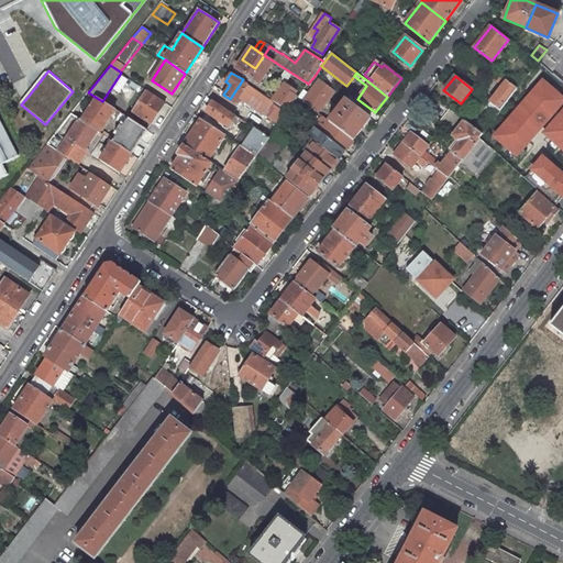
[(278,78),(268,97),(289,110),(290,109),(298,98),(301,94),(278,78)]
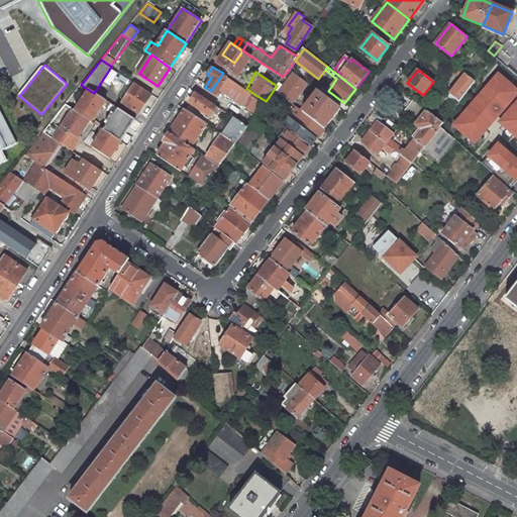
[(307,83),(294,73),(278,93),(292,104),(307,83)]
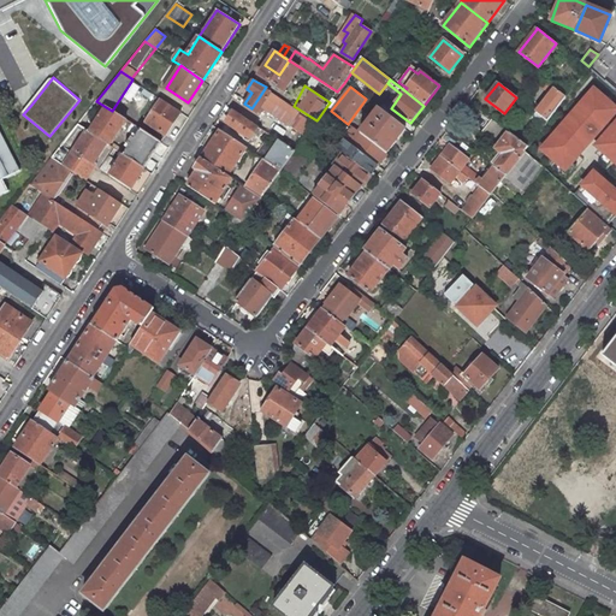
[(566,98),(554,88),(535,112),(548,122),(566,98)]
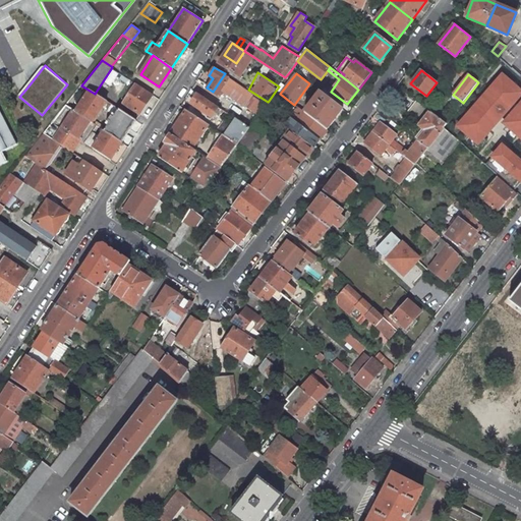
[(520,98),(520,90),(502,74),(458,127),(481,146),(520,98)]
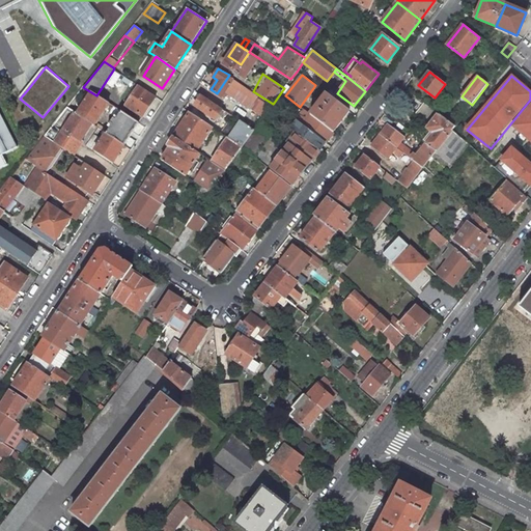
[(139,85),(124,106),(143,117),(156,98),(139,85)]
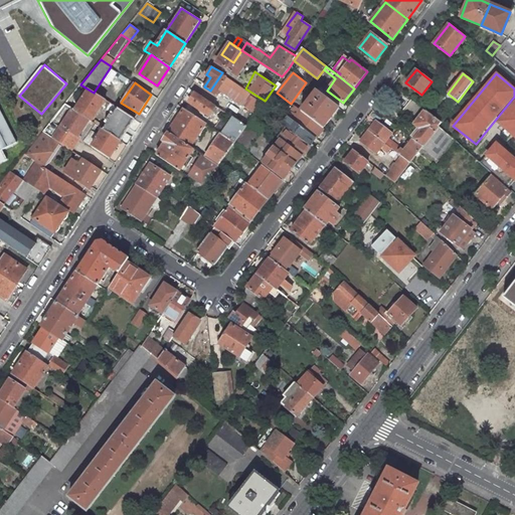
[(82,100),(75,111),(89,120),(92,122),(105,100),(94,93),(89,90),(83,98),(81,96),(80,98),(82,100)]
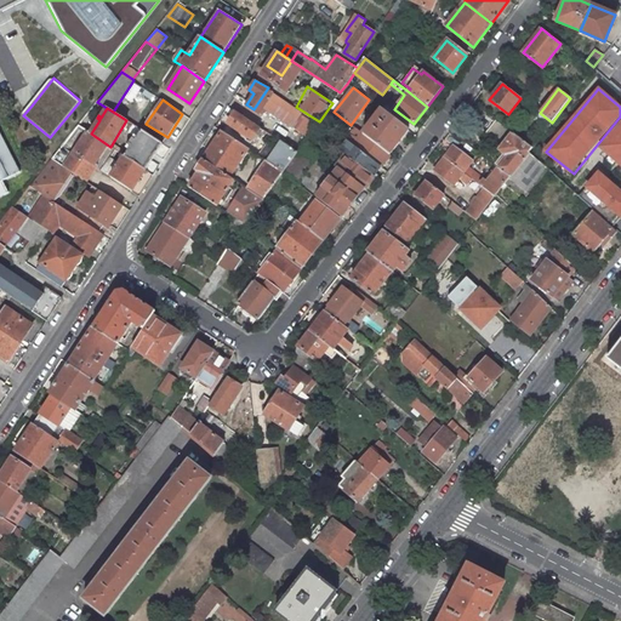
[(409,130),(382,109),(363,135),(389,154),(409,130)]
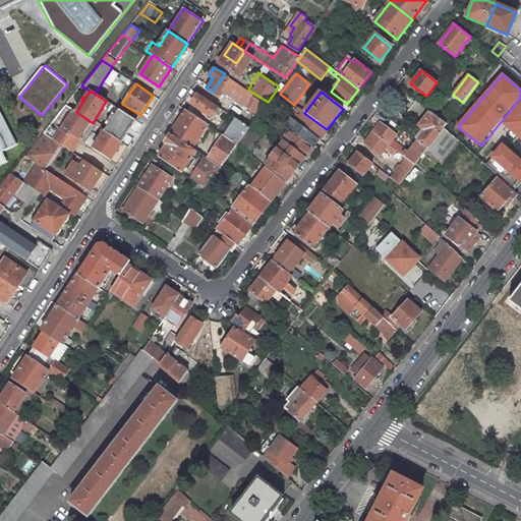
[(219,107),(197,93),(190,103),(213,117),(219,107)]
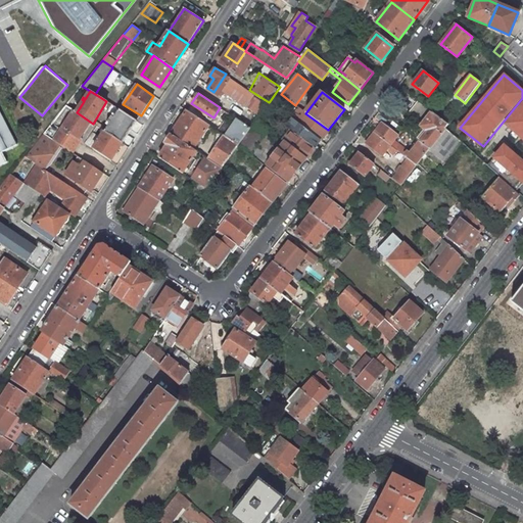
[(522,104),(506,125),(522,139),(522,104)]
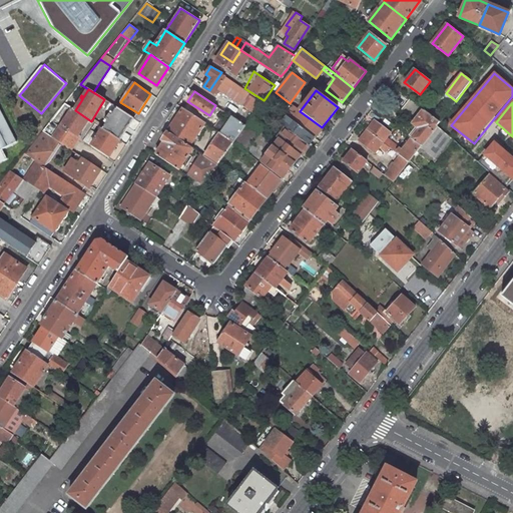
[(106,124),(103,129),(120,140),(134,118),(110,103),(106,109),(111,112),(104,122),(106,124)]
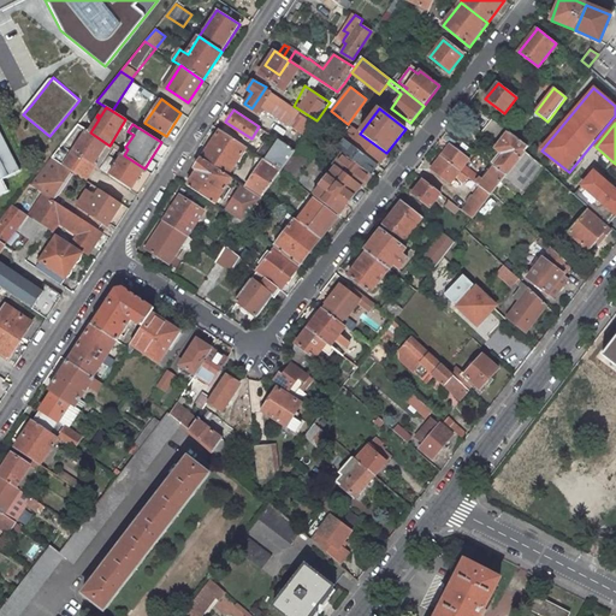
[(528,147),(510,132),(508,135),(495,125),(490,131),(503,141),(497,149),(504,154),(495,167),(505,176),(526,191),(544,167),(525,152),(528,147)]
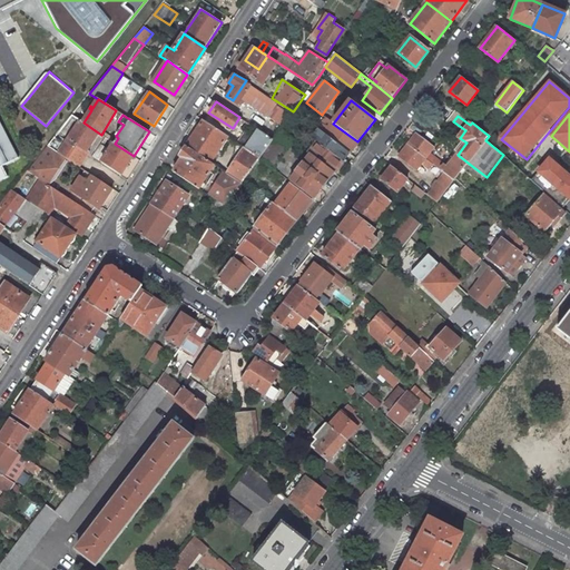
[(56,137),(48,146),(64,156),(79,167),(89,151),(88,150),(98,133),(84,123),(80,120),(67,141),(57,135),(56,137)]
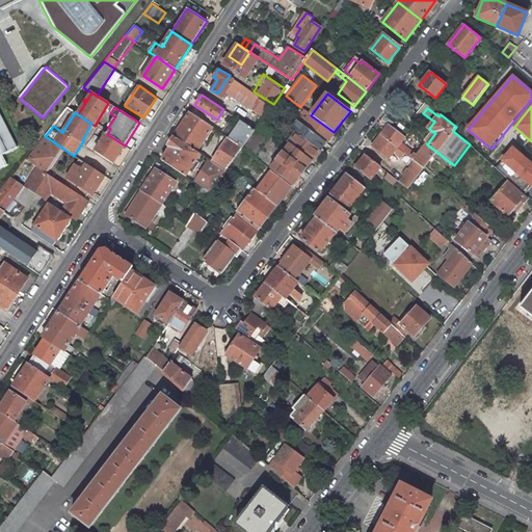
[(213,128),(190,112),(175,136),(197,152),(213,128)]
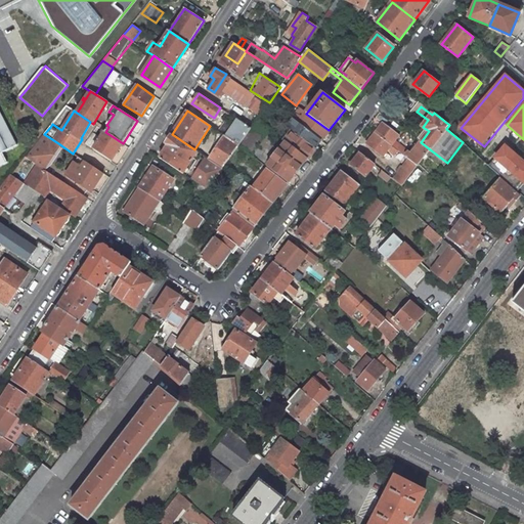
[(0,166),(7,163),(2,153),(17,145),(0,112),(0,166)]
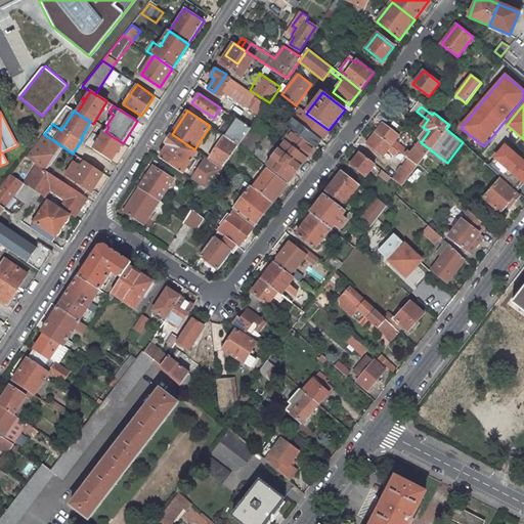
[(299,123),(321,140),(329,130),(306,114),(299,123)]
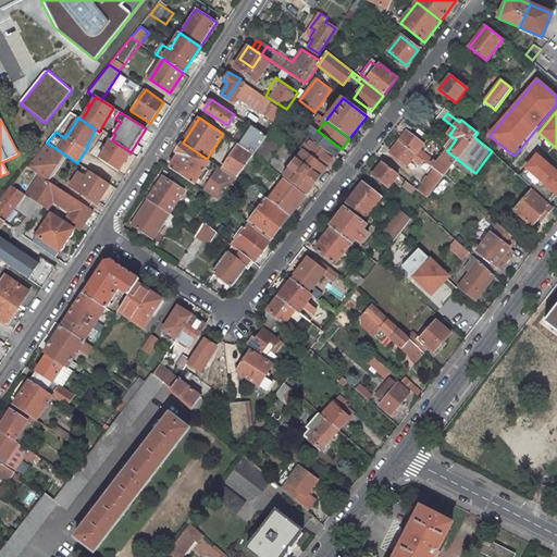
[(252,126),(240,145),(254,155),(255,153),(267,136),(252,126)]
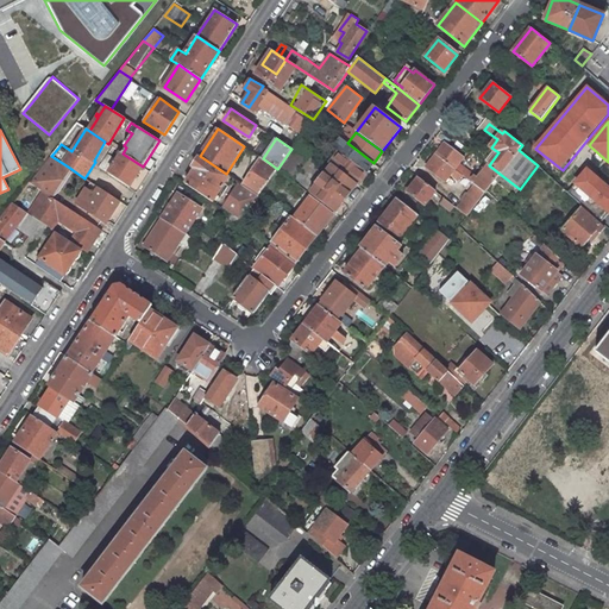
[(312,151),(297,140),(292,149),(278,168),(293,177),(312,151)]
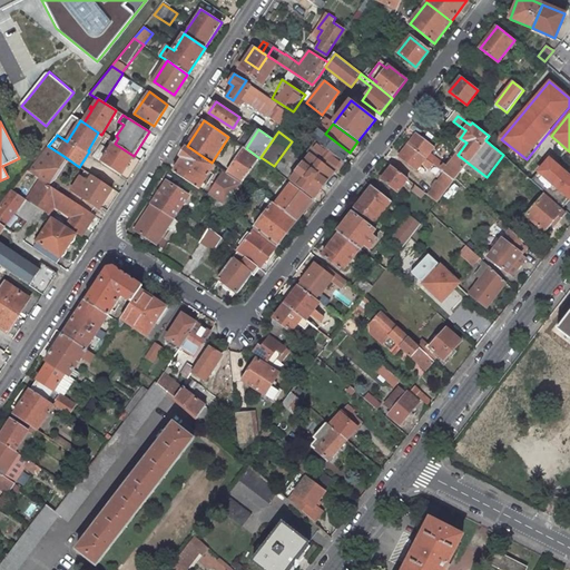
[(350,153),(325,134),(318,143),(343,161),(350,153)]
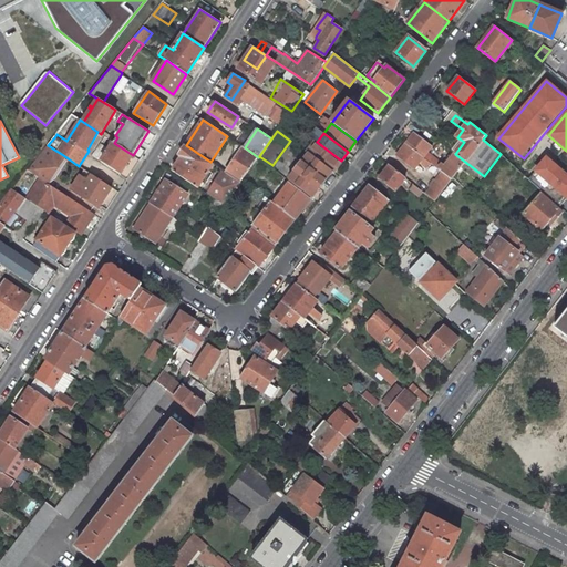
[(455,154),(452,152),(442,164),(426,152),(431,146),(413,133),(406,144),(423,157),(439,169),(442,172),(452,179),(453,177),(465,162),(455,154)]
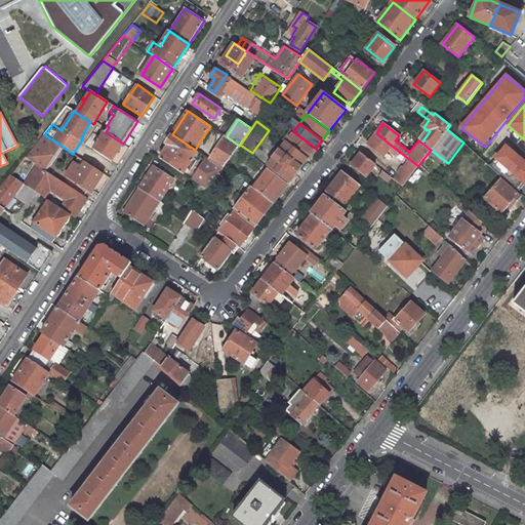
[(104,134),(93,150),(112,161),(123,144),(106,132),(103,130),(102,132),(104,134)]
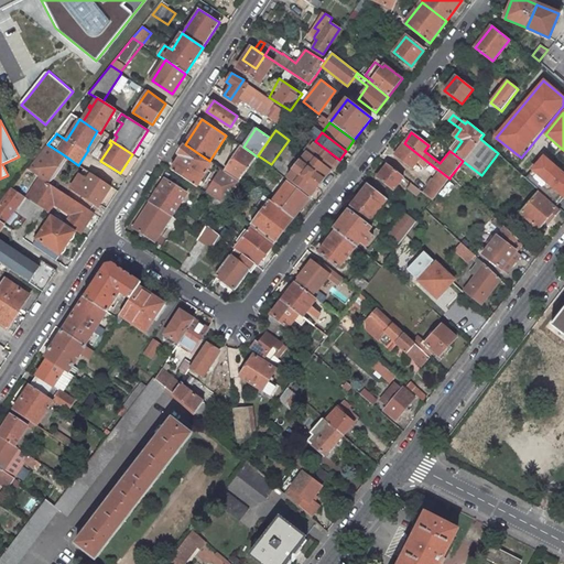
[(339,160),(315,141),(306,152),(307,153),(331,171),(339,160)]
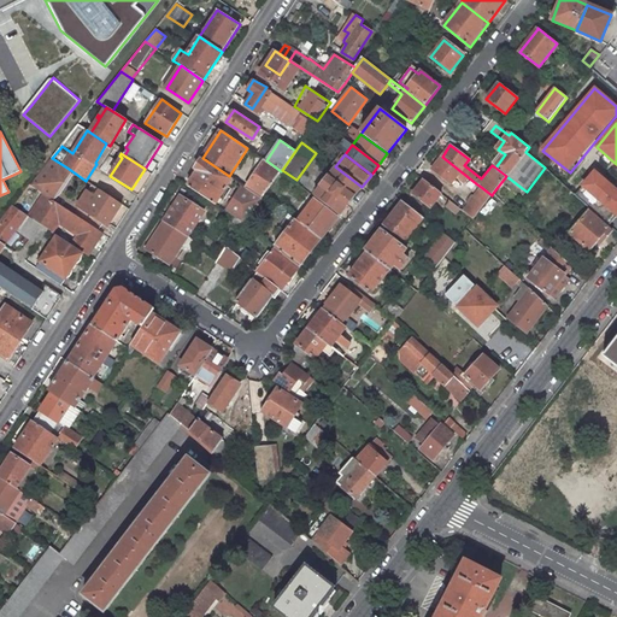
[(109,157),(100,169),(107,174),(116,162),(109,157)]
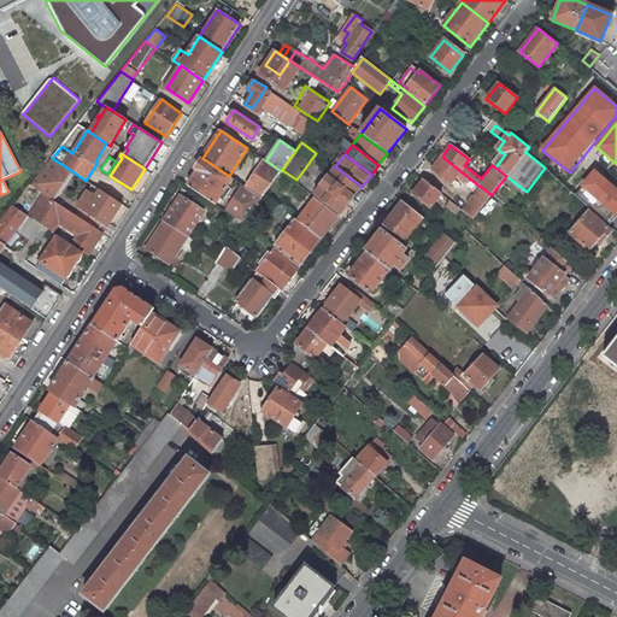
[(265,160),(259,157),(254,163),(259,166),(247,188),(263,198),(263,197),(281,171),(266,160),(265,160)]
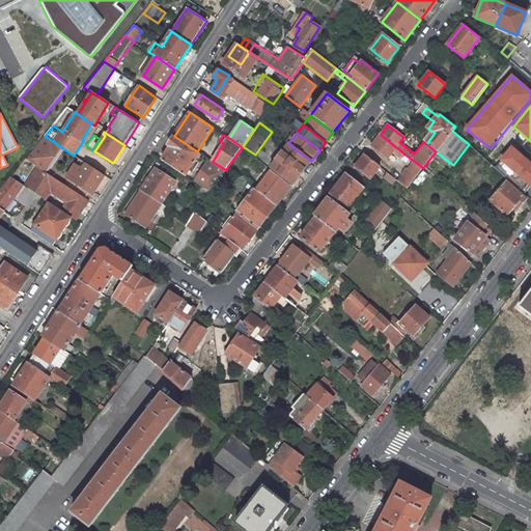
[(396,147),(381,135),(371,145),(388,158),(394,150),(394,154),(404,160),(409,160),(411,159),(396,147)]
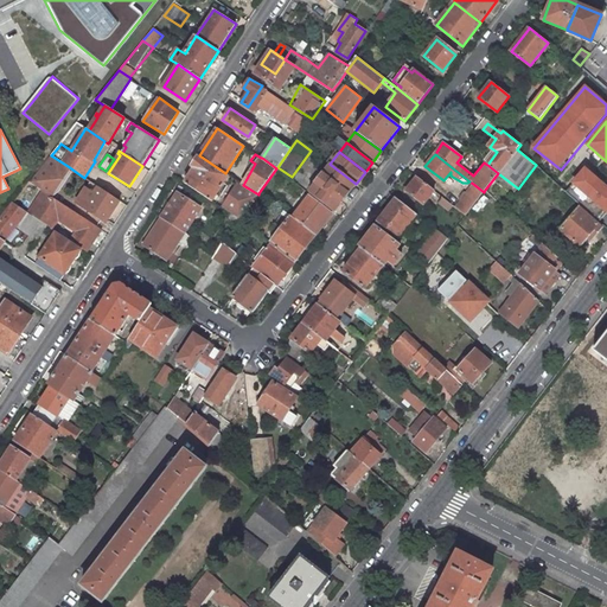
[(51,155),(30,181),(50,195),(68,166),(51,155)]
